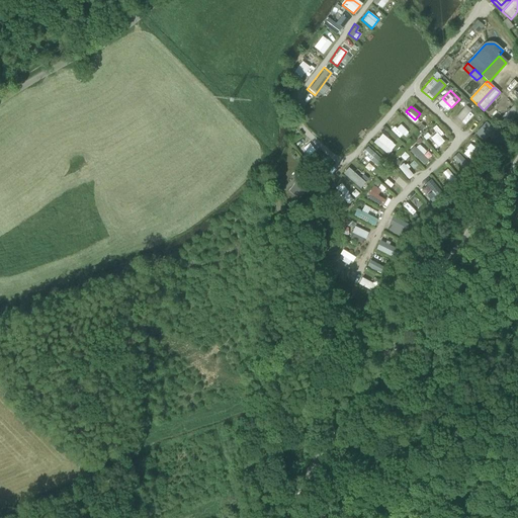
[(460,107),(457,119),(468,122),(471,110),(460,107)]
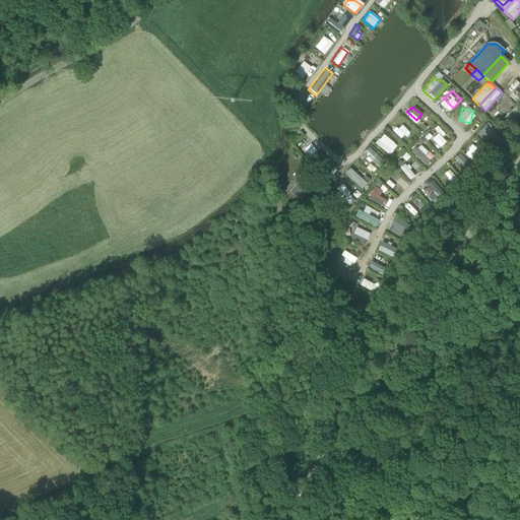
[(393,130),(400,139),(408,132),(401,123),(393,130)]
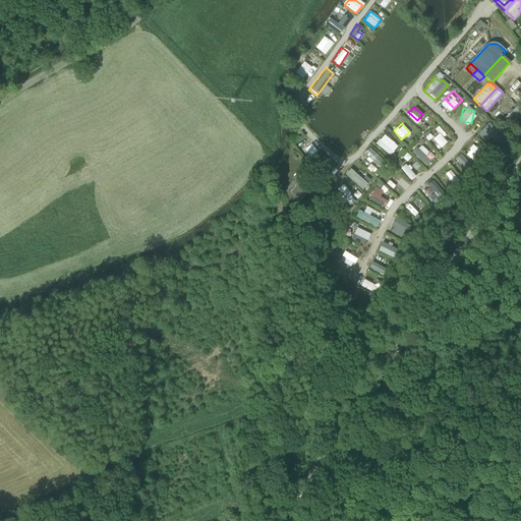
[(424,136),(428,140),(438,133),(441,136),(444,134),(438,126),(424,136)]
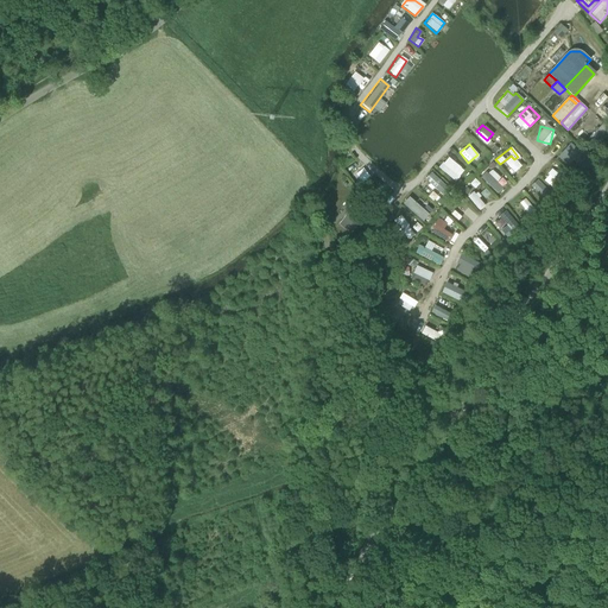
[(454,181),(463,171),(448,156),(438,165),(454,181)]
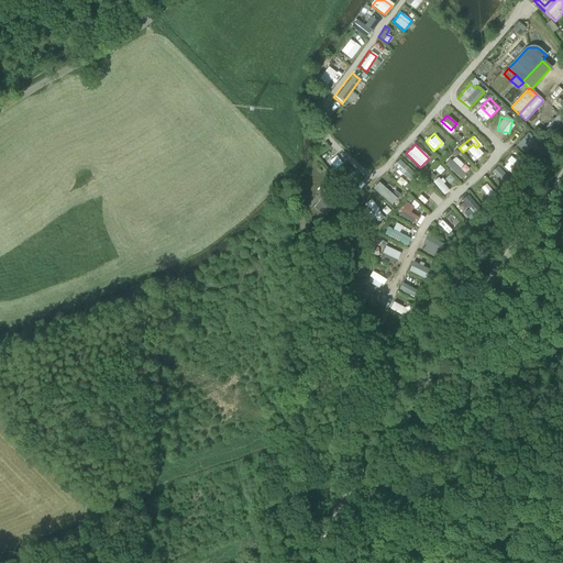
[(476,144),(467,148),(473,159),(482,156),(476,144)]
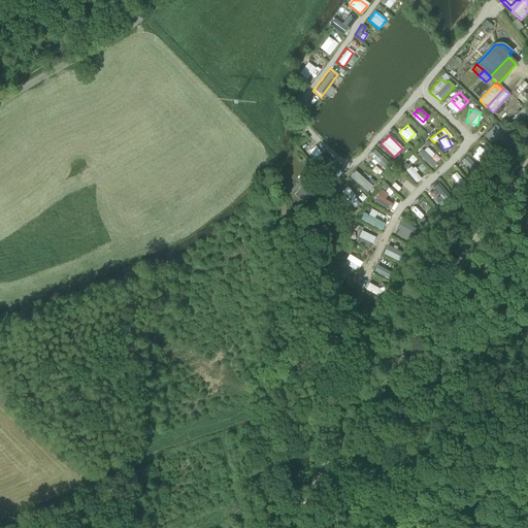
[(425,146),(418,155),(432,167),(440,159),(425,146)]
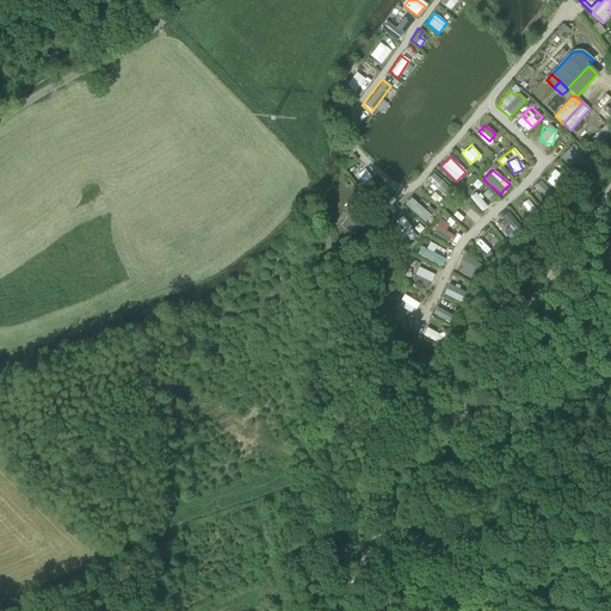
[(427,179),(446,196),(452,190),(433,172),(427,179)]
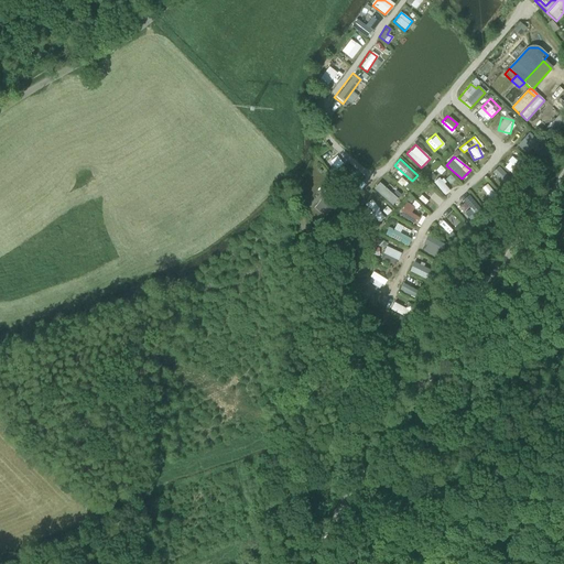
[(443,195),(449,190),(438,176),(433,182),(443,195)]
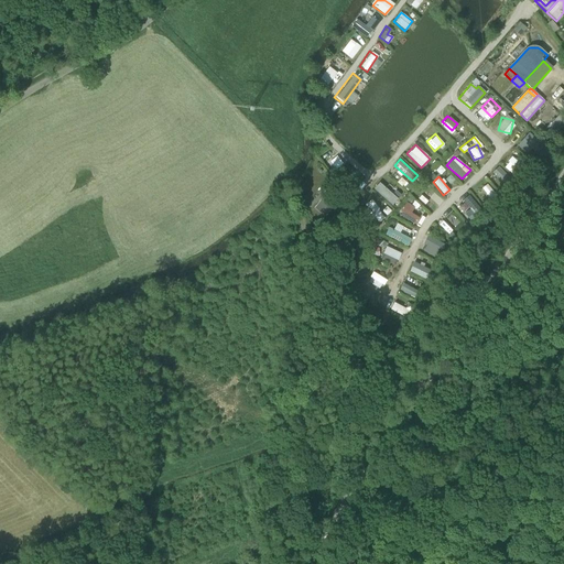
[(370,188),(391,206),(400,196),(379,179),(370,188)]
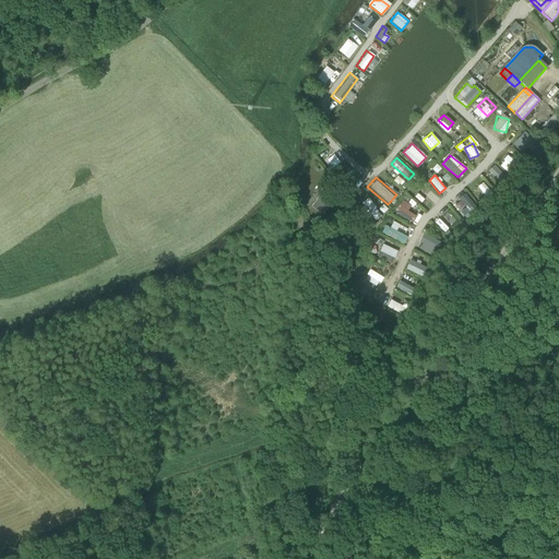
[(425,207),(429,202),(416,190),(411,194),(425,207)]
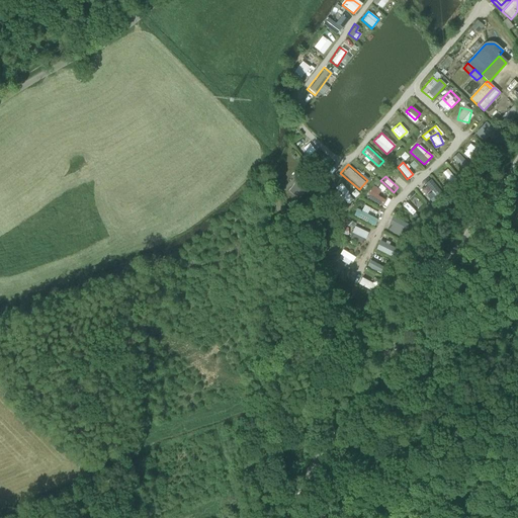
[(292,187),(303,195),(311,185),(300,177),(292,187)]
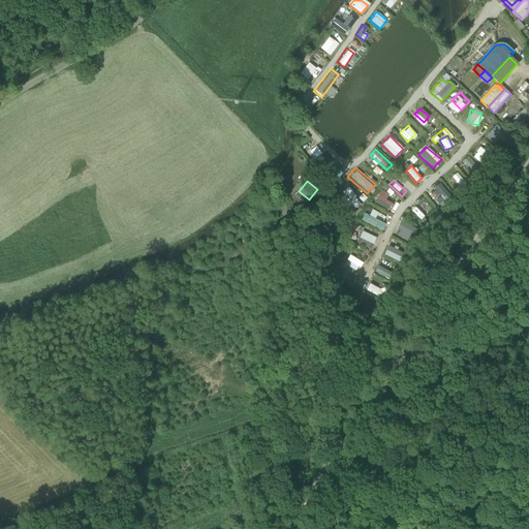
[(353,210),(361,205),(349,186),(341,191),(353,210)]
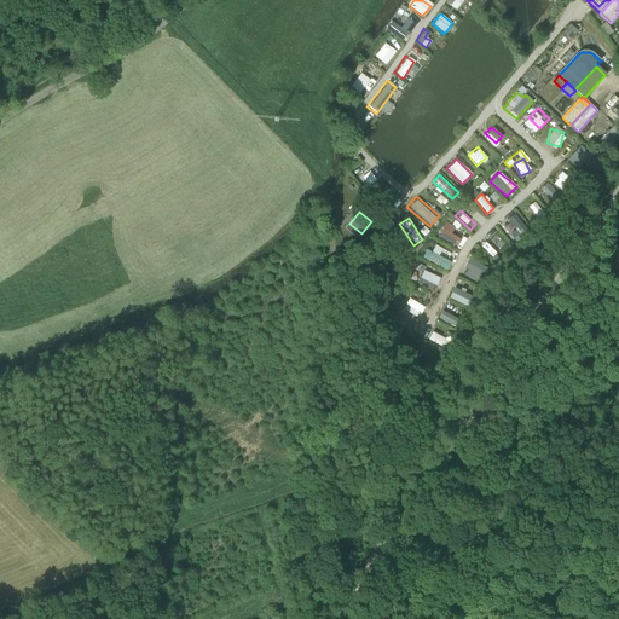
[(455,246),(460,238),(451,233),(455,226),(444,221),(437,236),(455,246)]
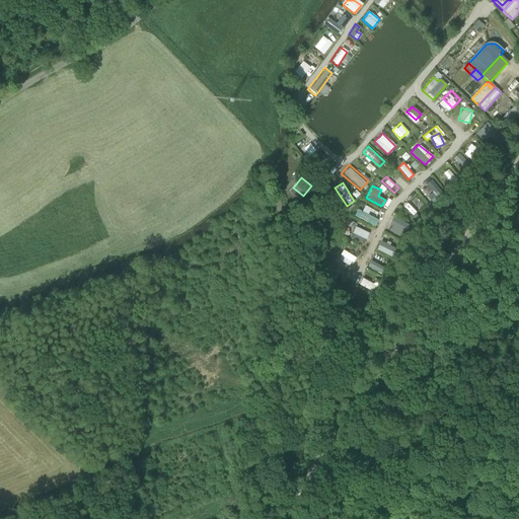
[(361,211),(357,209),(353,216),(374,226),(378,220),(367,214),(370,208),(365,205),(361,211)]
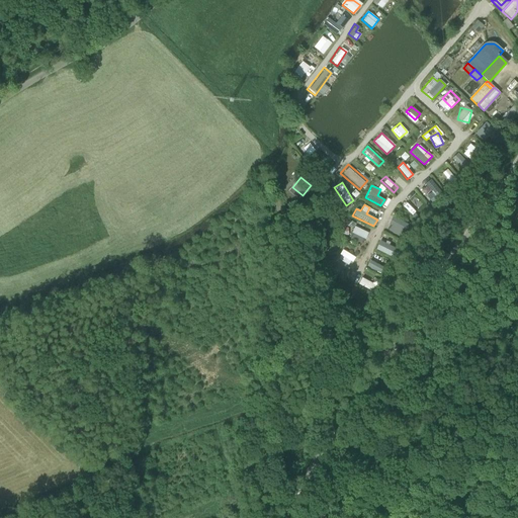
[(367,213),(376,219),(379,212),(370,208),(367,213)]
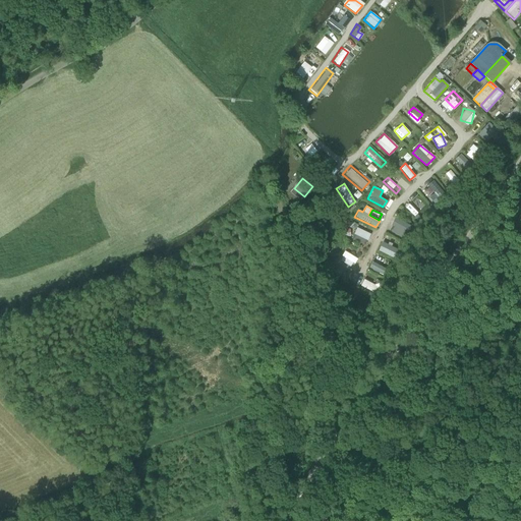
[(365,244),(370,233),(356,227),(351,238),(365,244)]
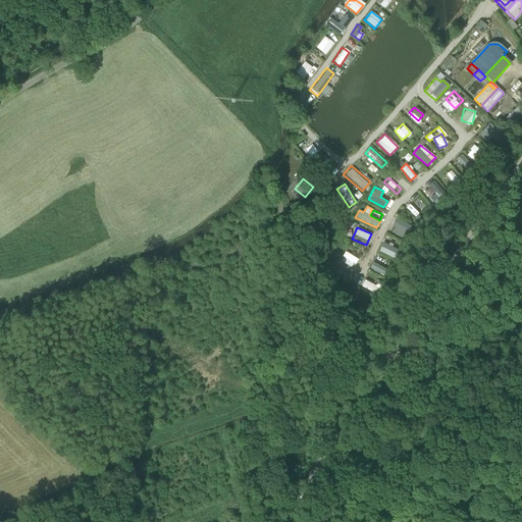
[(394,258),(399,247),(385,241),(380,252),(394,258)]
